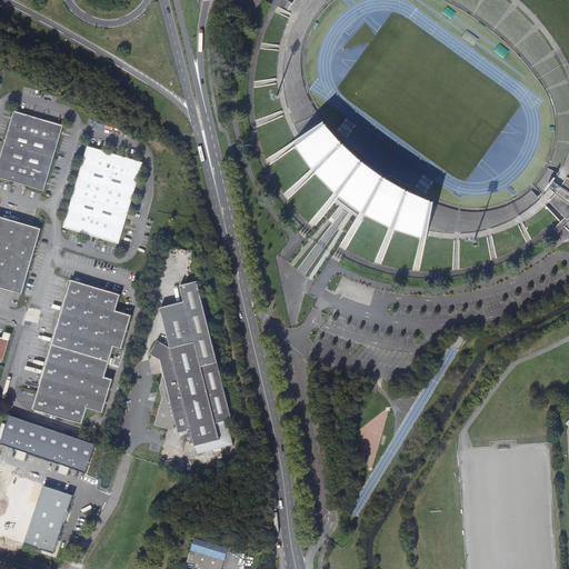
[(568,0),(280,0),(270,15),(256,51),(250,87),(252,125),(263,162),(282,198),(309,230),(286,261),(313,282),(338,248),(387,269),(430,275),(471,269),(507,256),(540,236),(563,218),(568,223),(568,0)]
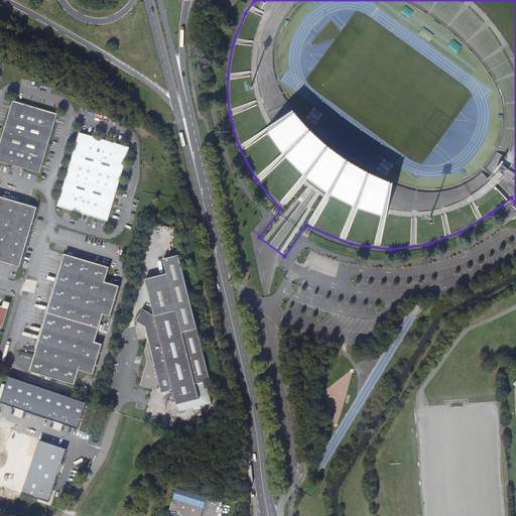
[(57,114),(40,109),(40,111),(29,108),(29,106),(12,101),(0,143),(0,160),(12,164),(13,162),(24,166),(23,167),(39,172),(57,114)]
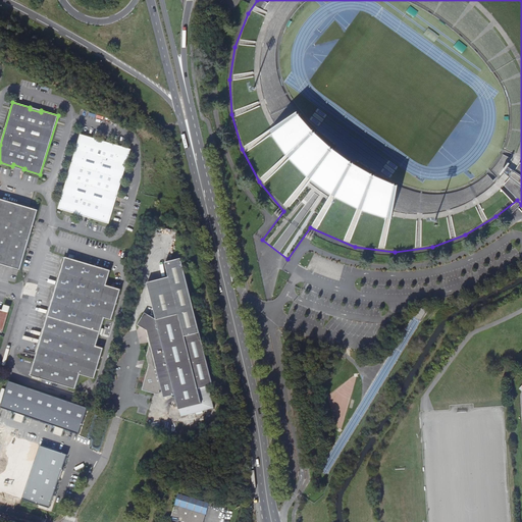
[(69,177),(67,177),(58,208),(79,214),(79,212),(90,215),(89,217),(109,223),(118,192),(116,192),(119,180),(121,181),(132,150),(111,144),(110,146),(100,143),(100,140),(81,135),(71,166),(73,166),(69,177)]
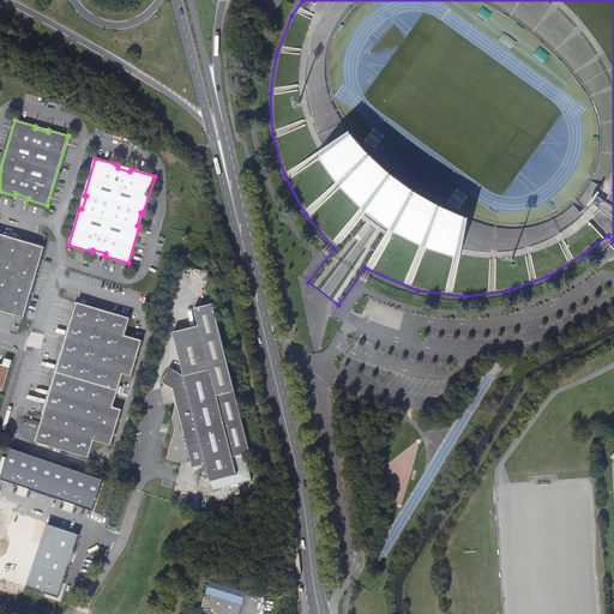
[(44,247),(0,234),(0,309),(16,315),(24,318),(44,247)]
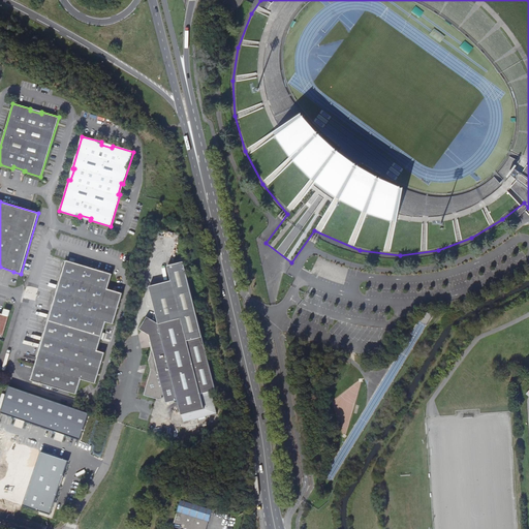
[(89,347),(92,337),(94,329),(97,319),(112,323),(121,292),(105,288),(110,274),(65,260),(31,380),(75,394),(81,378),(94,382),(103,352),(89,347)]
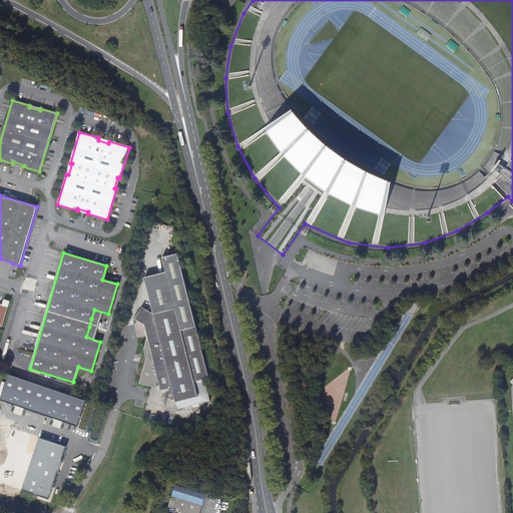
[(145,278),(154,315),(142,308),(135,320),(144,325),(146,332),(144,332),(146,340),(143,350),(146,359),(139,383),(153,387),(155,387),(157,386),(156,384),(158,383),(160,391),(171,388),(175,403),(197,397),(194,382),(208,379),(195,327),(178,254),(162,259),(166,273),(145,278)]
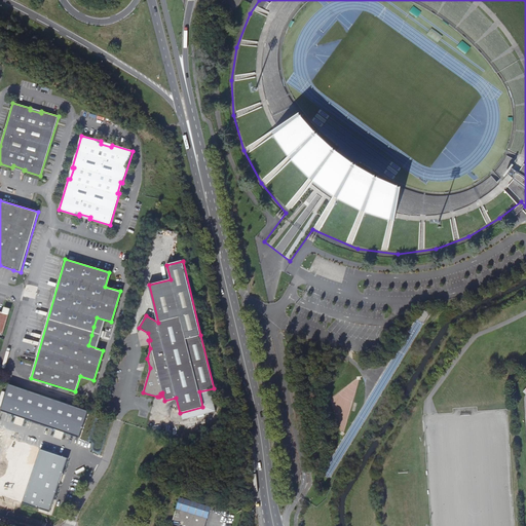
[(9,311),(3,309),(2,312),(0,311),(0,334),(2,335),(9,311)]
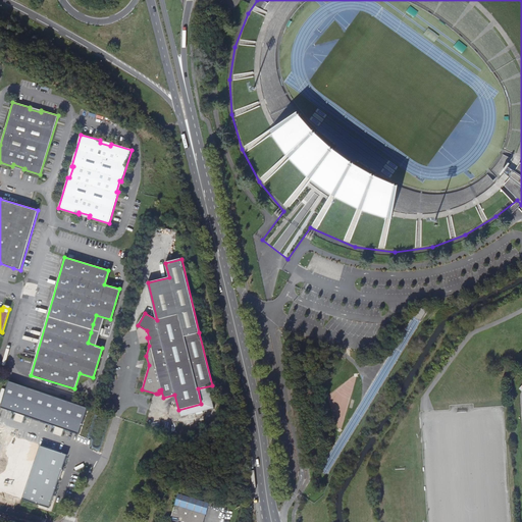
[(89,408),(10,380),(0,408),(80,434),(89,408)]
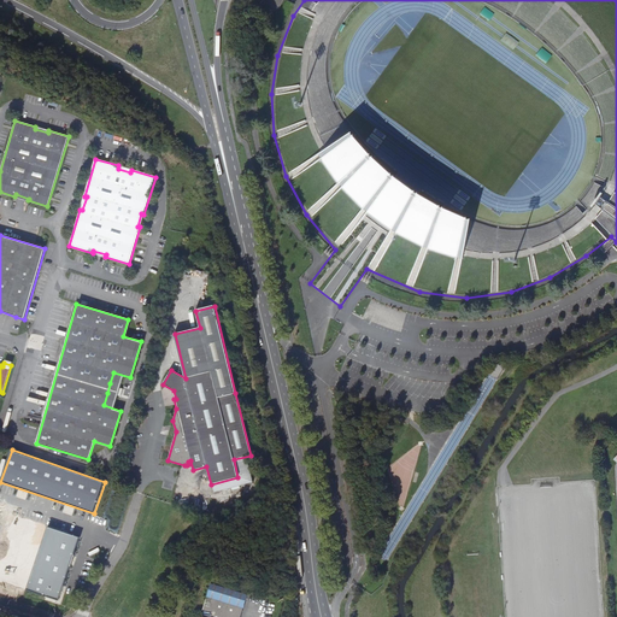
[(0,580),(15,585),(34,524),(7,516),(0,541),(0,580)]
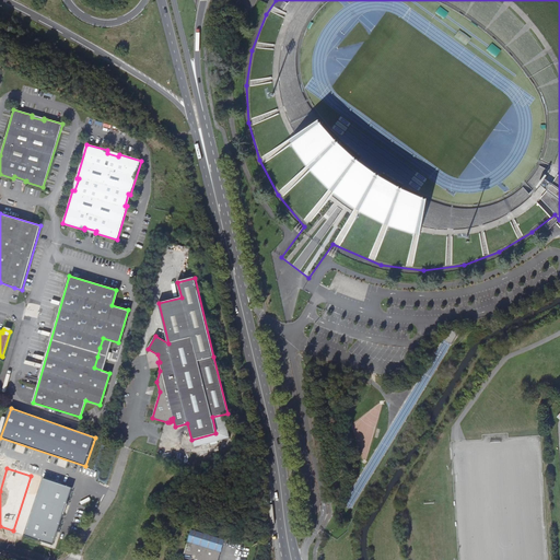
[(53,545),(70,488),(45,479),(27,537),(53,545)]
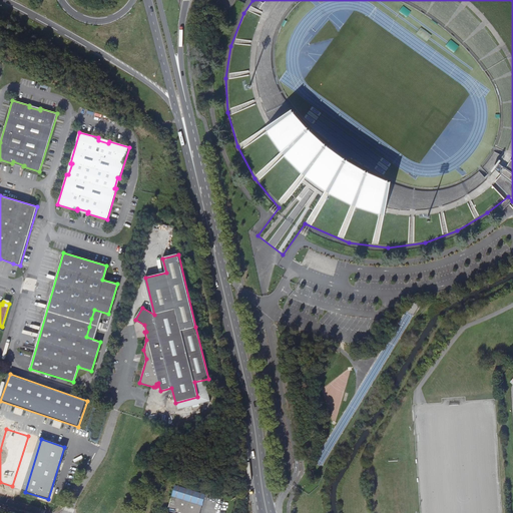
[(199,512),(202,505),(205,495),(174,486),(171,496),(165,512),(199,512)]
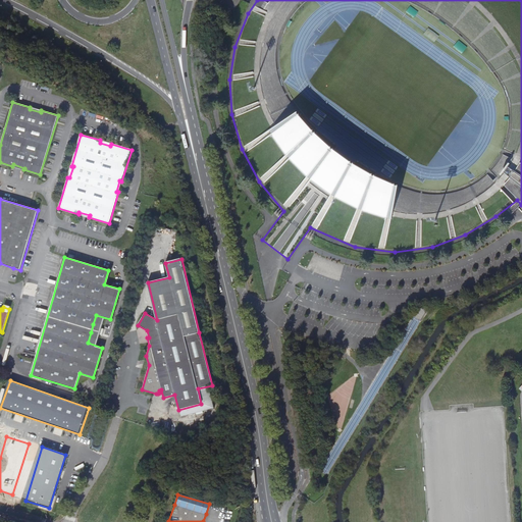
All buildings are outlined.
